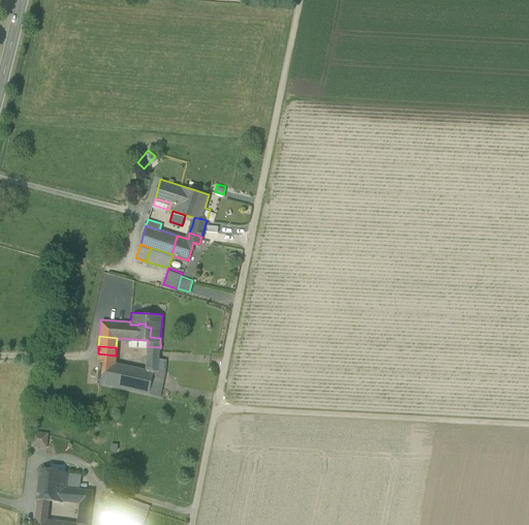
[(159,357),(160,347),(147,346),(147,356),(159,357)]
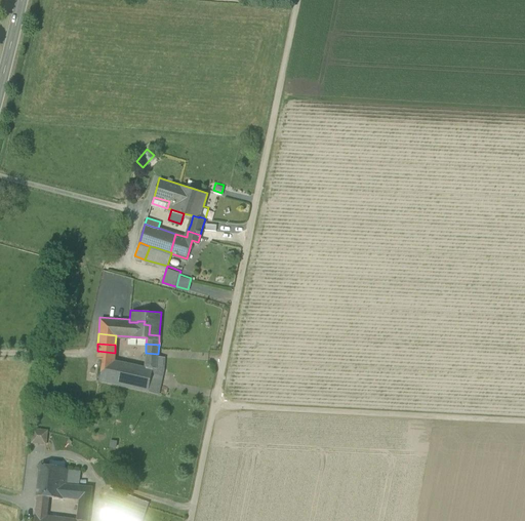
[(157,366),(158,354),(146,353),(145,365),(152,366),(157,366)]
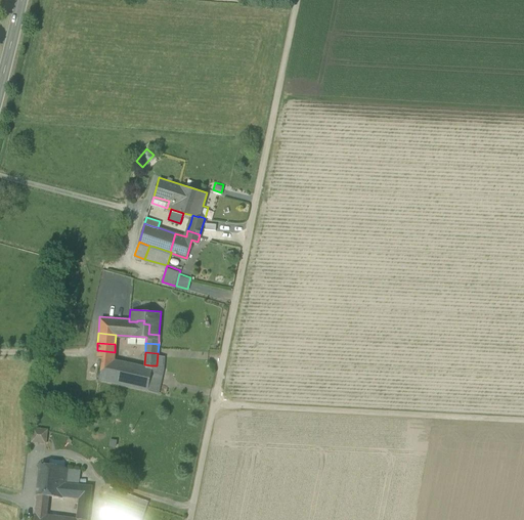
[(98,378),(117,382),(122,359),(114,357),(103,355),(103,357),(98,378)]
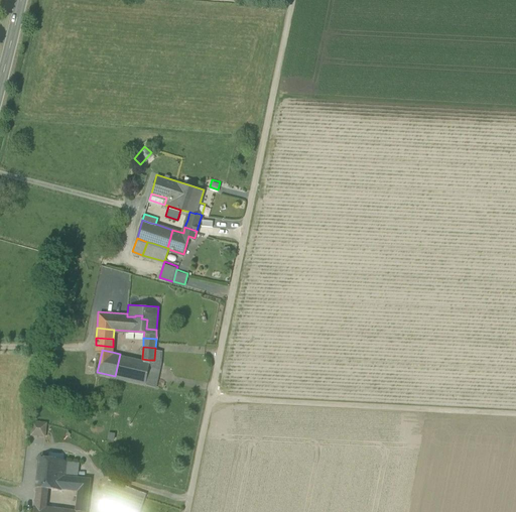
[(142,359),(120,354),(115,376),(119,377),(144,383),(149,360),(142,359)]
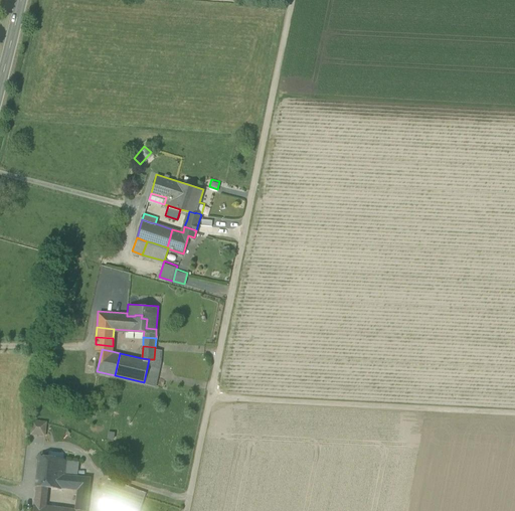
[(160,360),(154,359),(149,359),(144,382),(155,384),(160,360)]
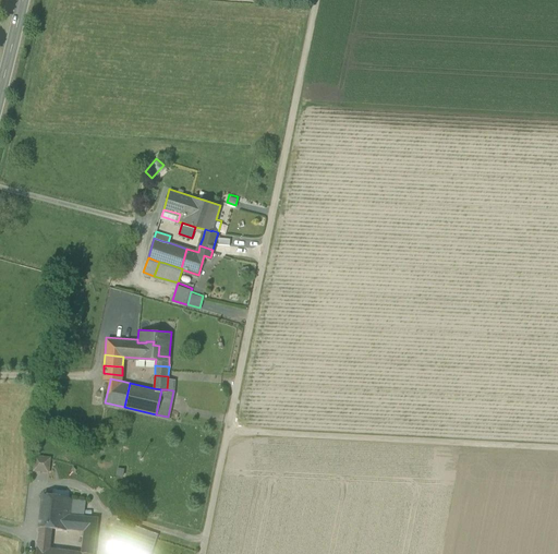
[(91,434),(98,435),(99,423),(92,422),(91,434)]
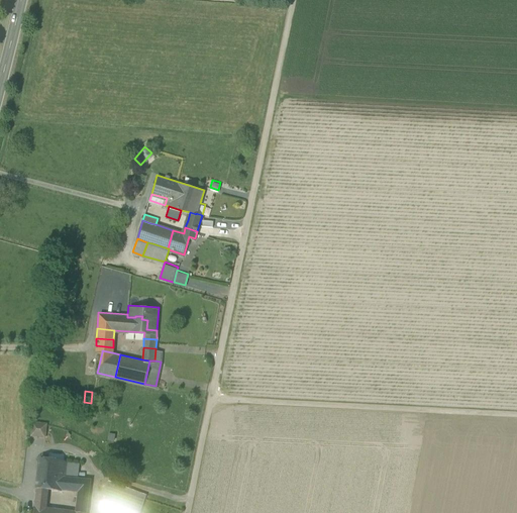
[(31,434),(45,435),(46,422),(33,420),(31,434)]
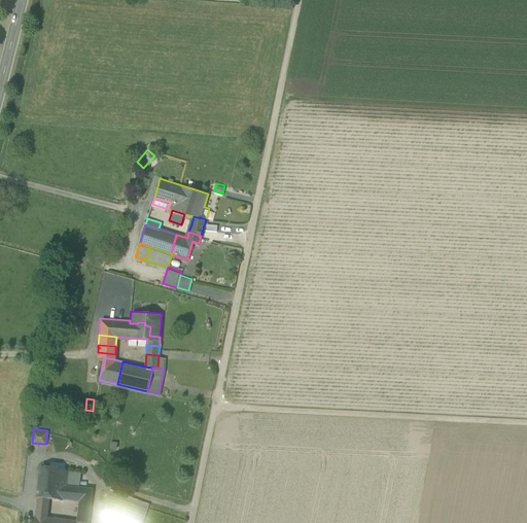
[(49,496),(65,498),(67,485),(68,469),(62,468),(40,466),(37,495),(49,496)]
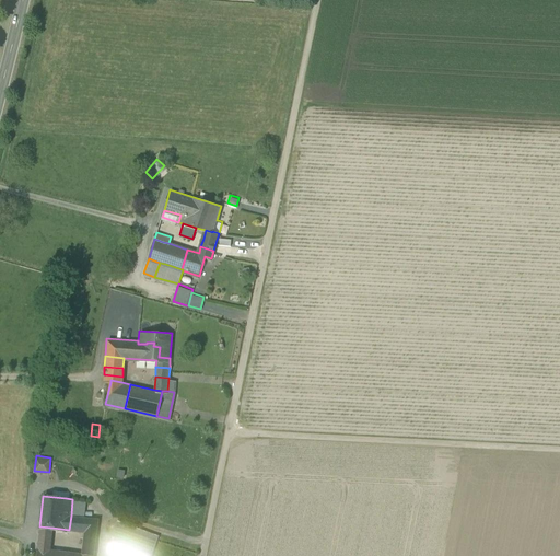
[(85,500),(72,499),(71,516),(84,517),(85,500)]
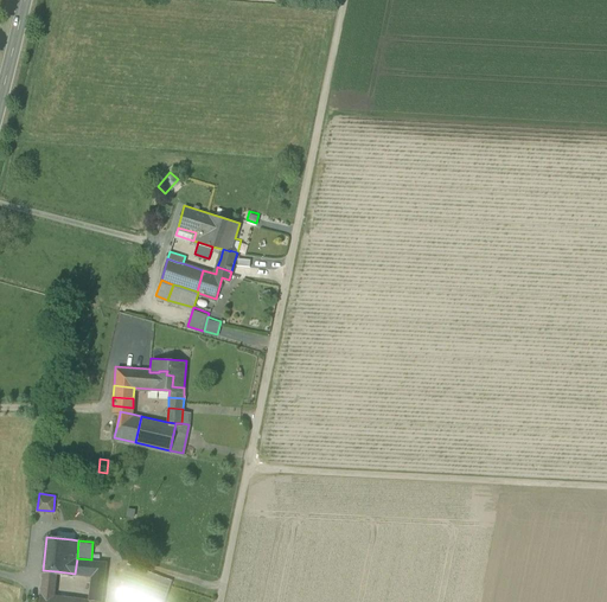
[(91,575),(90,587),(103,589),(107,561),(91,559),(77,558),(75,574),(91,575)]
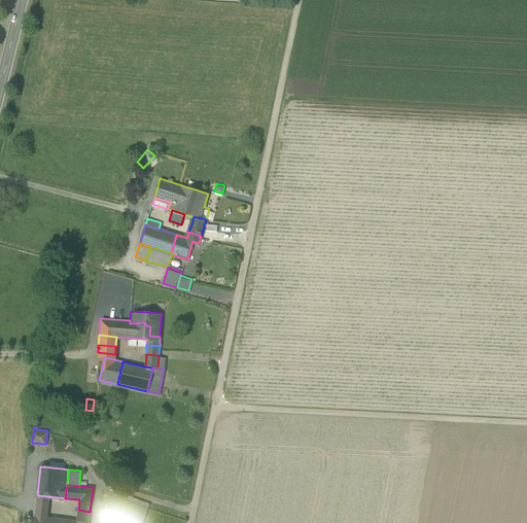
[(111,488),(111,489),(141,500),(137,510),(115,501),(109,517),(123,522),(141,522),(149,502),(111,488)]
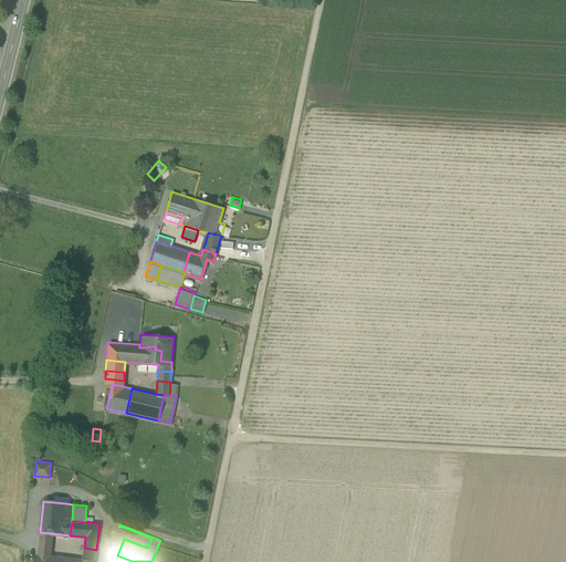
[(124,539),(147,548),(152,538),(119,526),(115,536),(124,539)]
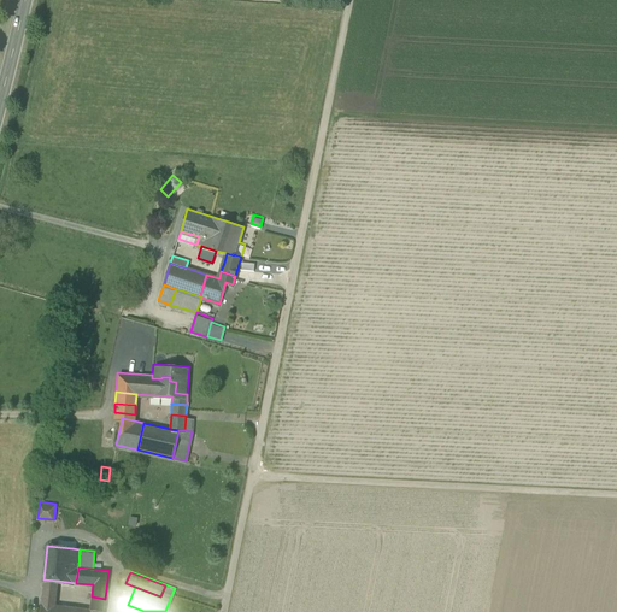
[(56,594),(57,586),(43,583),(42,593),(56,594)]
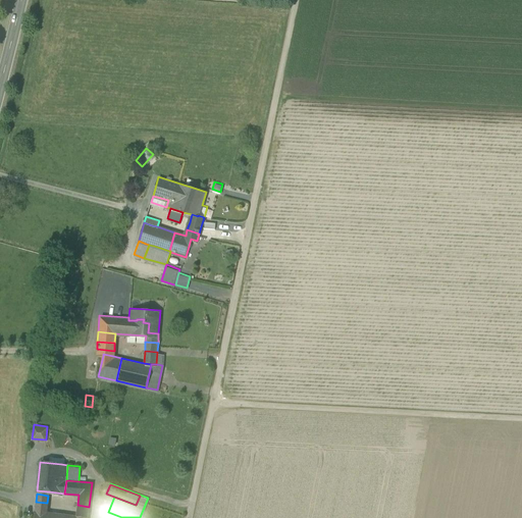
[(100,509),(108,512),(114,497),(106,494),(100,509)]
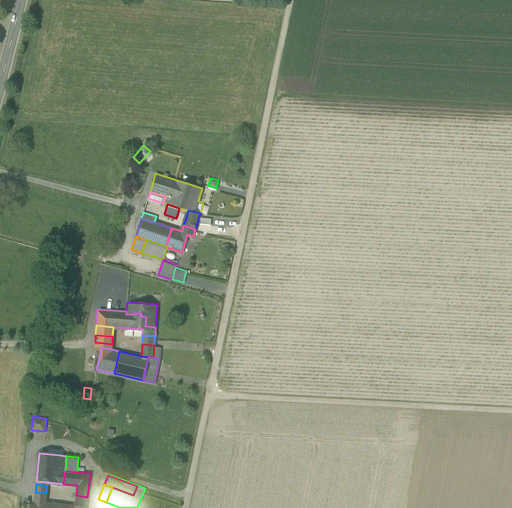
[(45,501),(46,493),(35,492),(34,500),(45,501)]
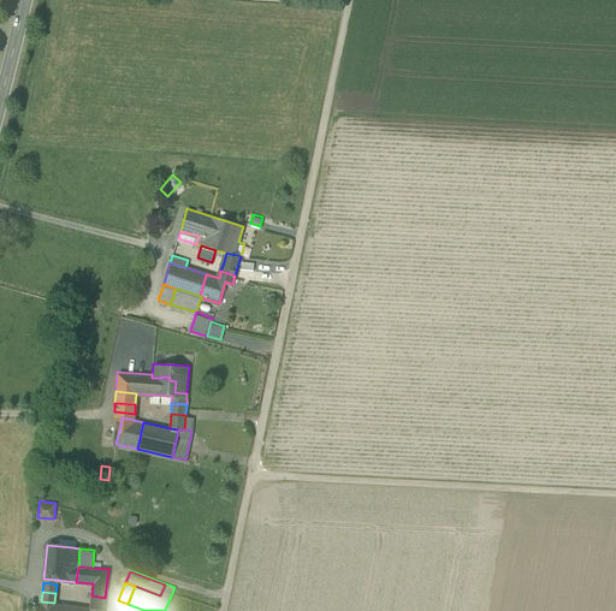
[(92,595),(90,607),(104,610),(105,598),(92,595)]
